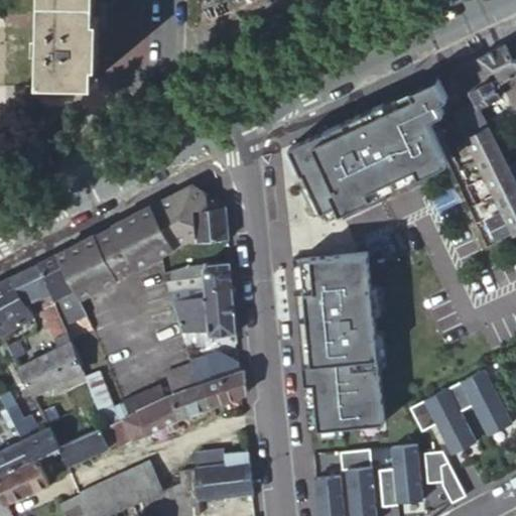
[(52,0),(52,19),(44,19),(43,34),(37,34),(36,48),(41,48),(42,62),(51,63),(51,81),(93,82),(94,65),(98,65),(99,21),(95,20),(95,0),(52,0)]
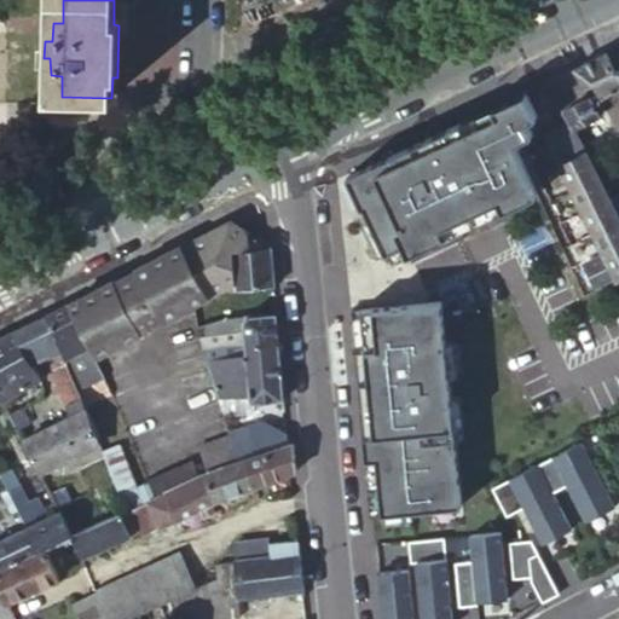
[(618,71),(618,73),(608,53),(576,70),(586,88),(594,85),(601,99),(614,92),(618,88),(618,71)]
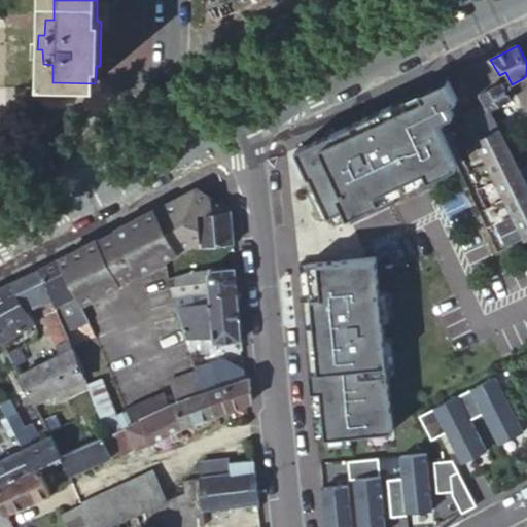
[(499,75),(490,60),(466,70),(481,94),(503,82),(499,75)]
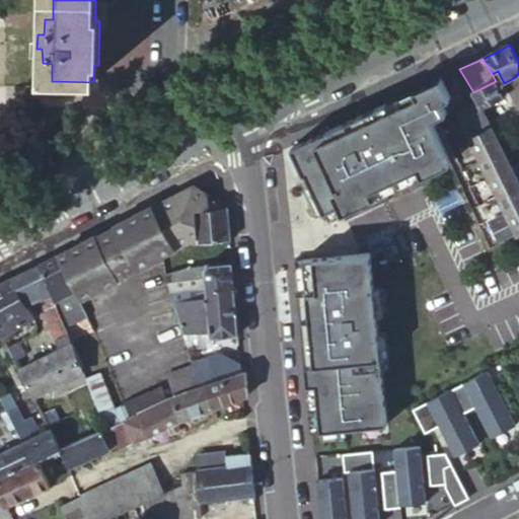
[(440,77),(293,149),(324,215),(339,208),(343,216),(346,223),(391,201),(383,186),(418,169),(422,177),(450,163),(430,121),(446,113),(441,102),(451,98),(440,77)]
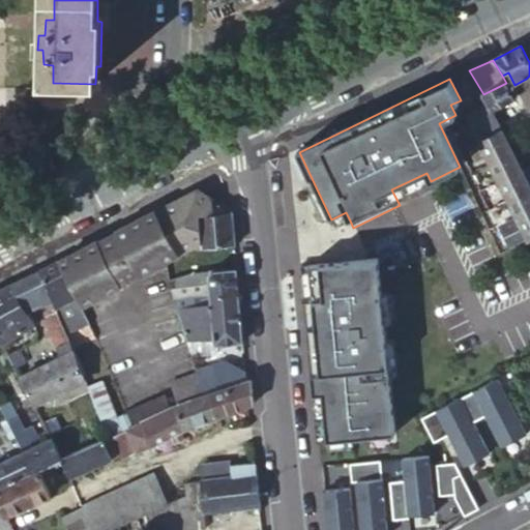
[(506,83),(483,94),(491,107),(494,112),(501,108),(516,99),(506,83)]
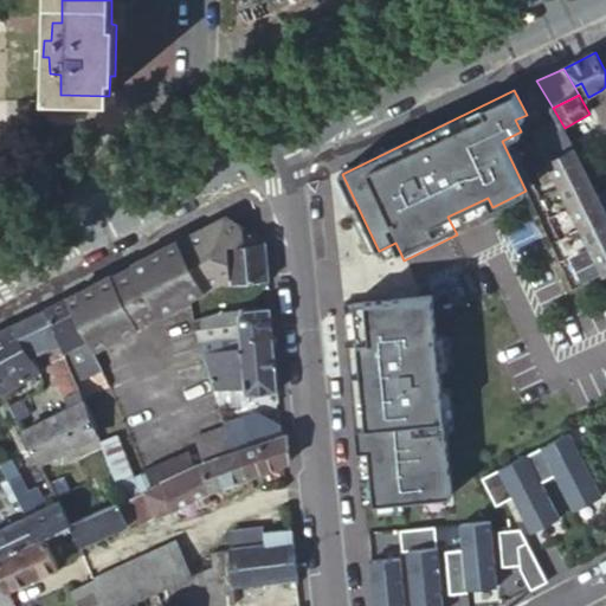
[(590,281),(605,272),(605,212),(598,197),(569,137),(565,128),(561,122),(537,135),(554,163),(594,249),(578,257),(590,281)]
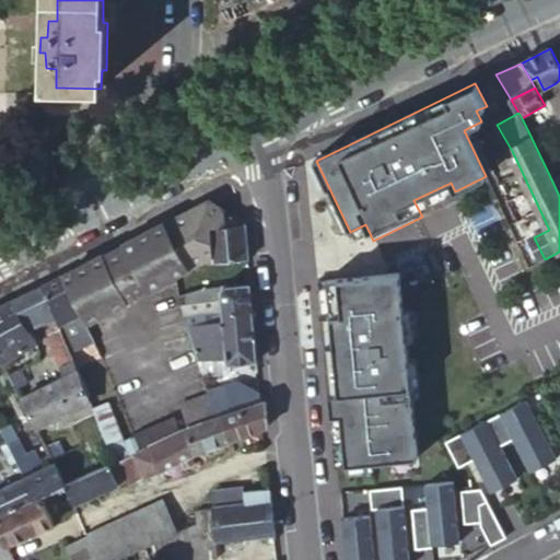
[(534,123),(529,114),(522,118),(526,127),(534,123)]
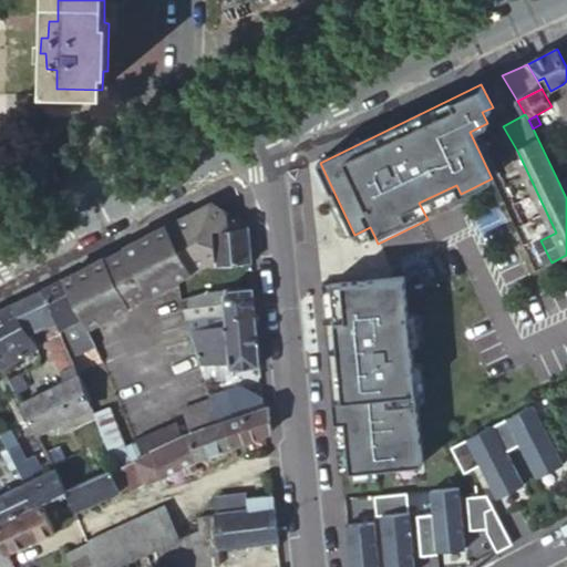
[(287,182),(296,260),(306,256),(318,250),(318,249),(342,247),(341,235),(340,223),(342,217),(339,217),(339,204),(334,196),(331,198),(317,168),(316,166),(287,182)]
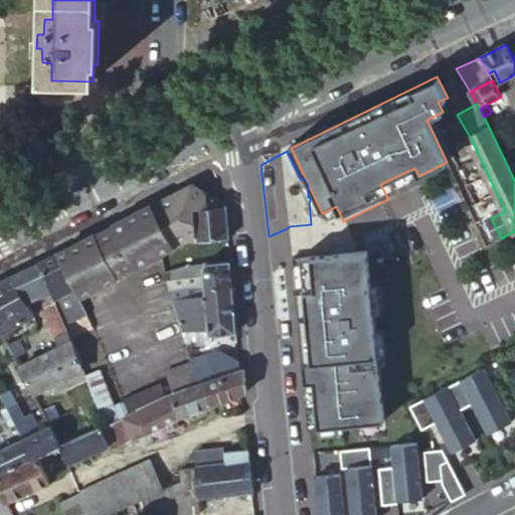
[(96,233),(58,253),(79,298),(120,278),(119,277),(136,268),(137,269),(176,247),(186,242),(195,238),(194,212),(195,211),(226,208),(210,196),(194,185),(153,206),(152,204),(114,224),(114,225),(97,235),(96,233)]
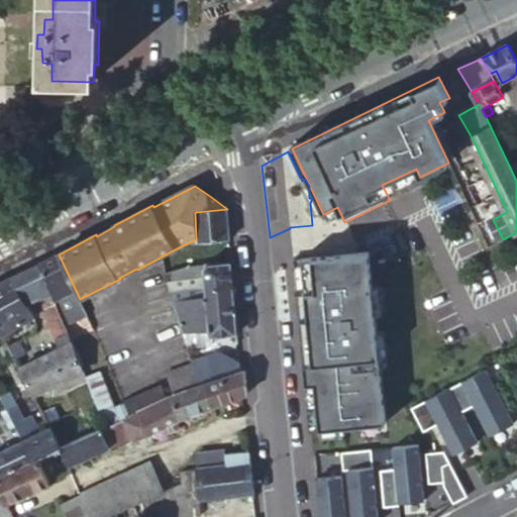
[(337,207),(323,214),(326,222),(341,215),(337,207)]
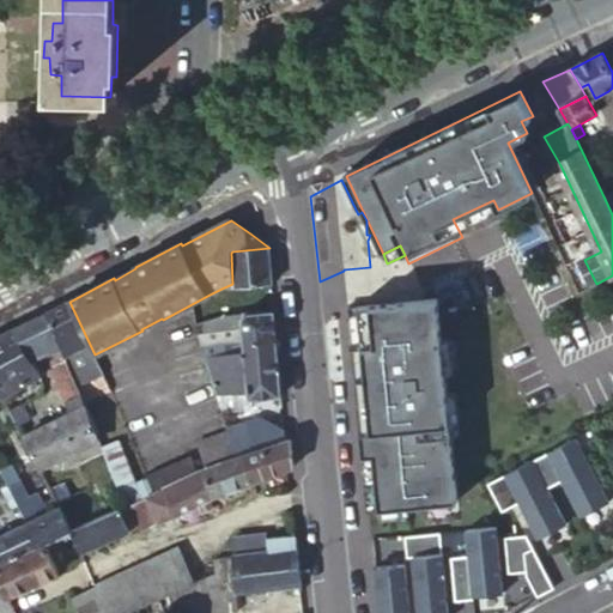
[(273,286),(269,248),(232,252),(231,253),(232,284),(222,289),(224,295),(235,290),(273,286)]
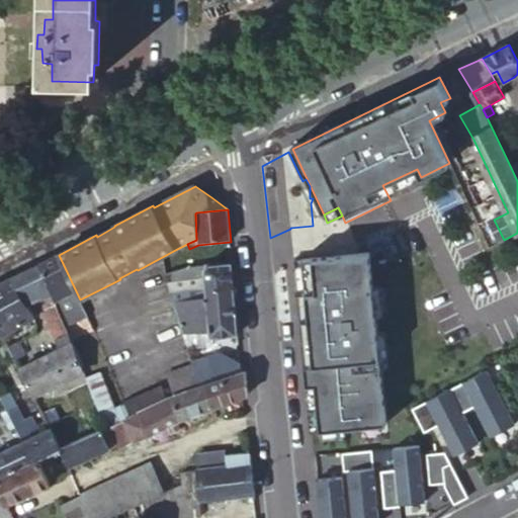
[(321,214),(312,214),(313,226),(290,228),(290,229),(279,234),(280,237),(299,233),(320,231),(319,226),(322,226),(321,214)]
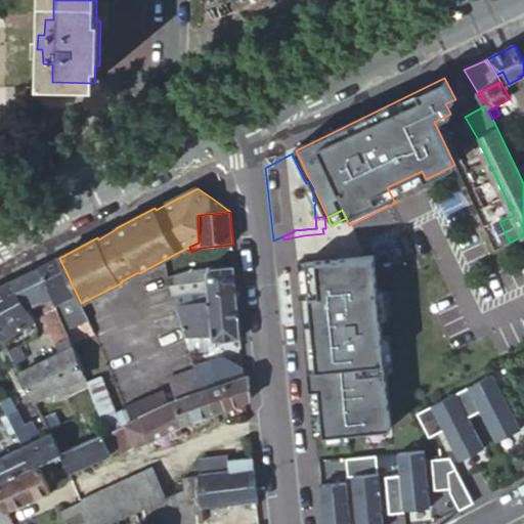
[(59,258),(41,268),(68,332),(90,321),(81,303),(59,258)]
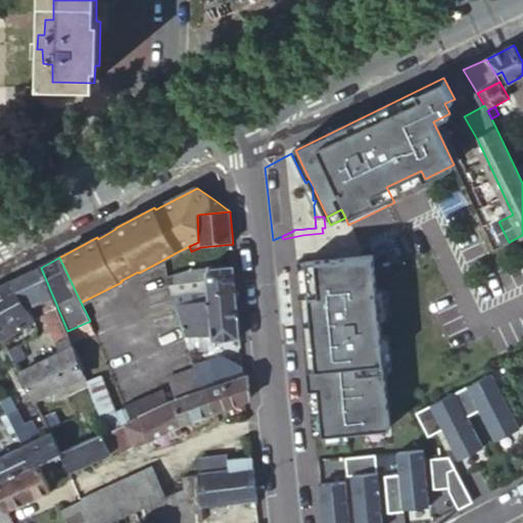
[(373,258),(296,266),(310,392),(319,391),(324,437),(391,431),(373,258)]
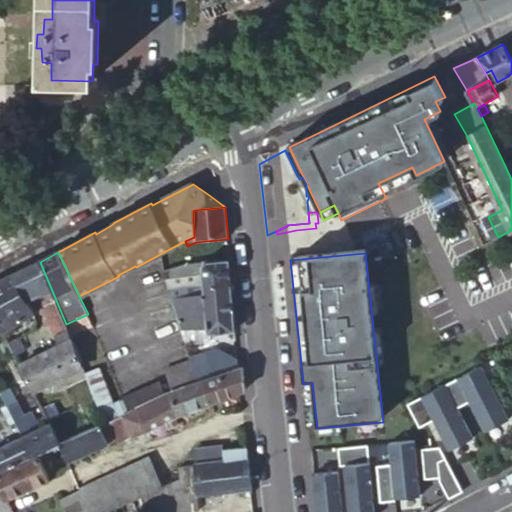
[(204,287),(232,284),(231,272),(230,261),(206,263),(202,267),(204,285),(204,287)]
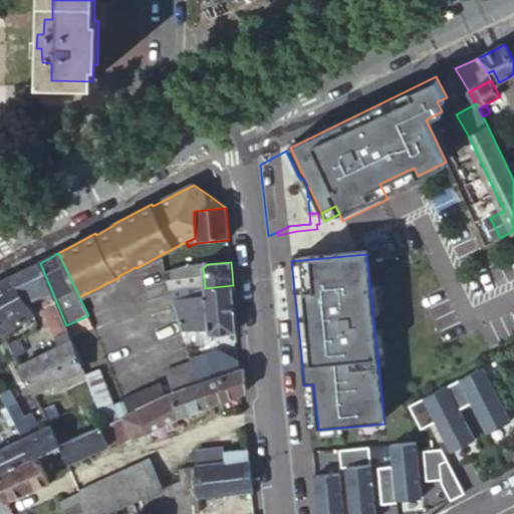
[(23,367),(35,393),(82,366),(66,325),(40,263),(35,266),(16,275),(0,281),(0,327),(4,333),(33,315),(26,302),(38,296),(61,345),(23,367)]
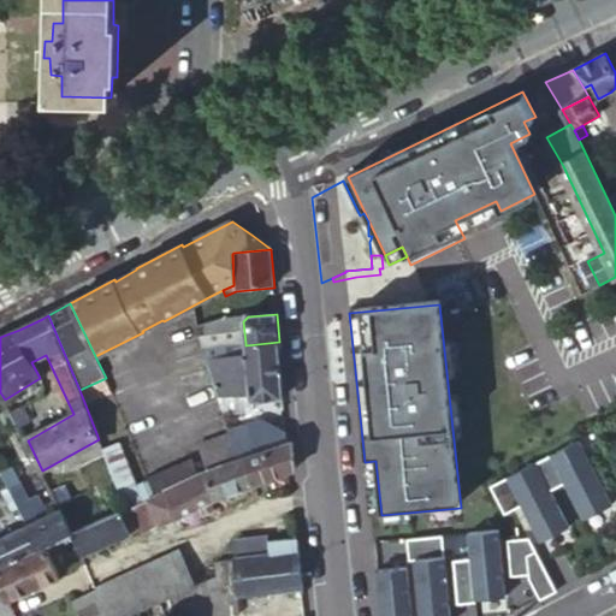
[(219,323),(214,324),(221,345),(238,344),(246,343),(243,321),(248,317),(226,320),(219,323)]
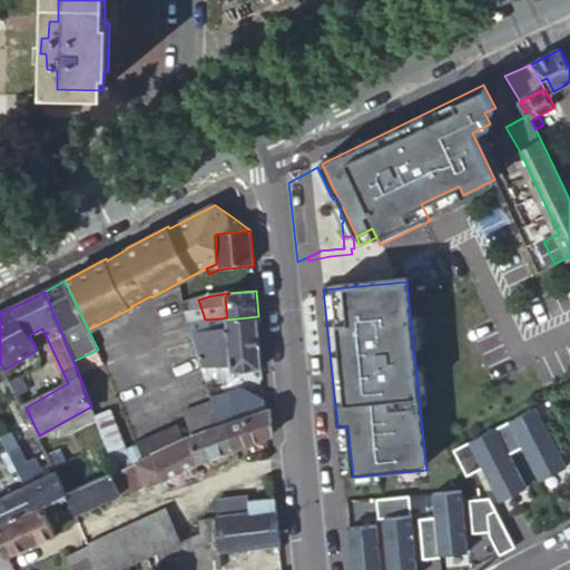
[(198,300),(184,305),(188,323),(202,321),(205,320),(198,300)]
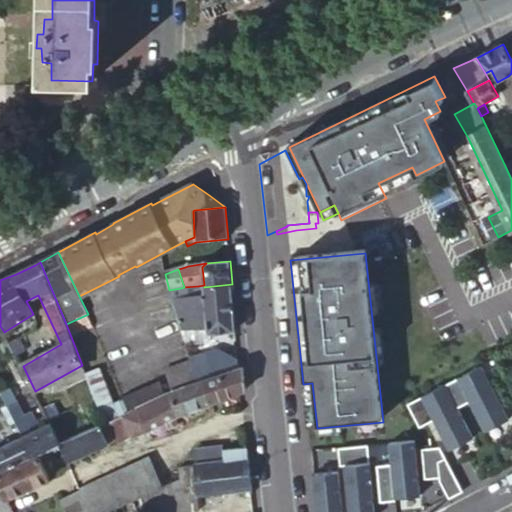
[(207,335),(235,333),(234,309),(232,284),(204,287),(204,291),(199,292),(199,295),(183,298),(172,299),(181,331),(207,329),(207,335)]
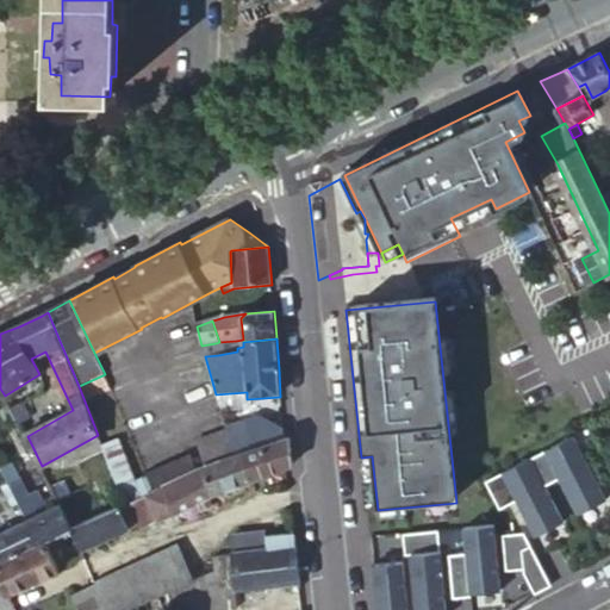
[(216,343),(201,346),(205,356),(218,355),(216,343)]
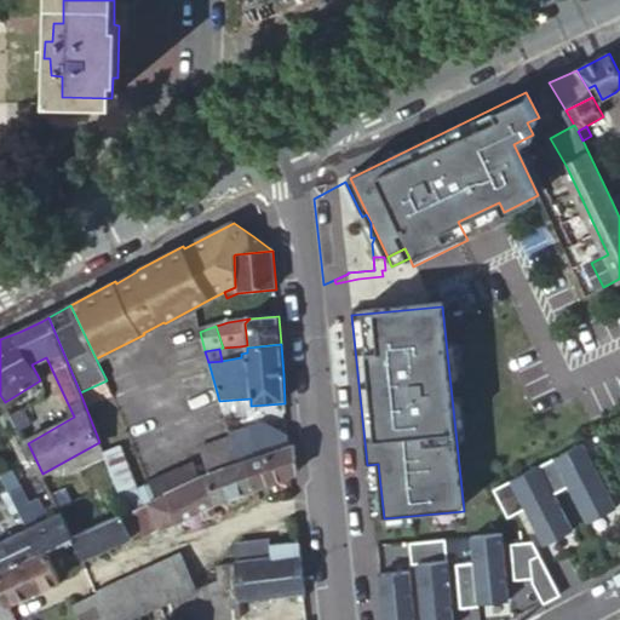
[(252,417),(251,406),(251,399),(219,401),(224,417),(252,417)]
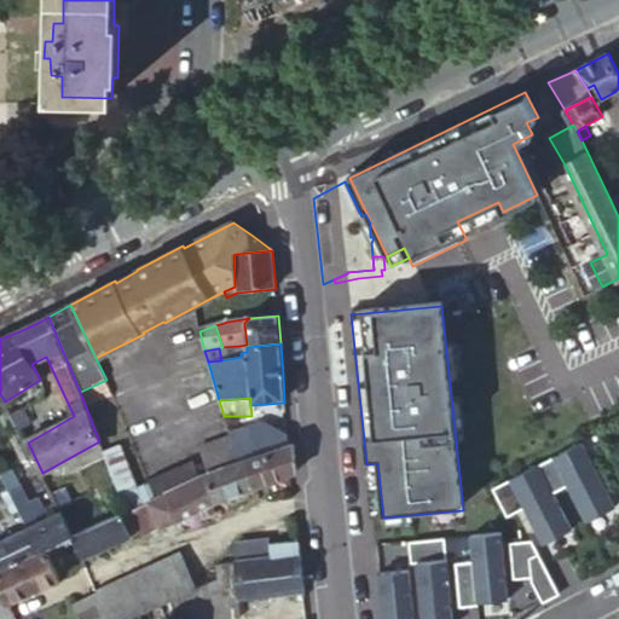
[(22,411),(11,417),(19,432),(30,426),(22,411)]
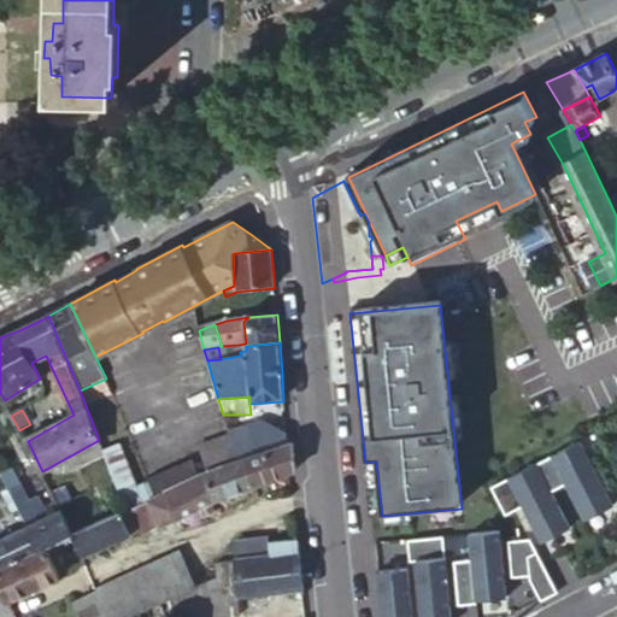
[(245,459),(271,448),(265,432),(263,423),(228,432),(229,436),(238,462),(245,459)]
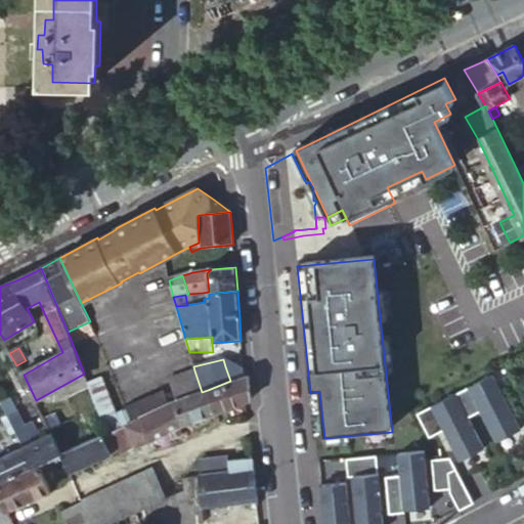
[(243,367),(225,366),(230,381),(244,377),(243,367)]
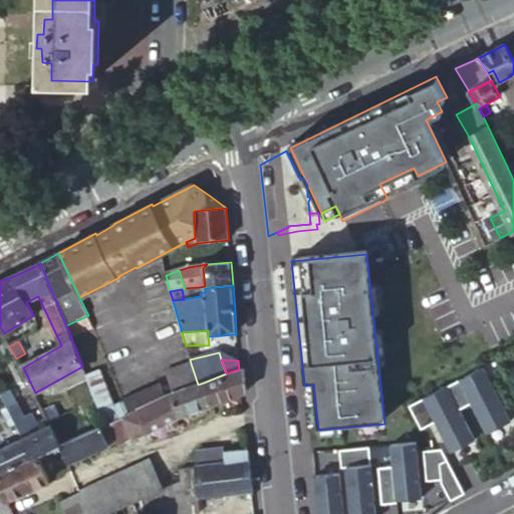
[(174,395),(198,384),(191,363),(166,373),(174,395)]
